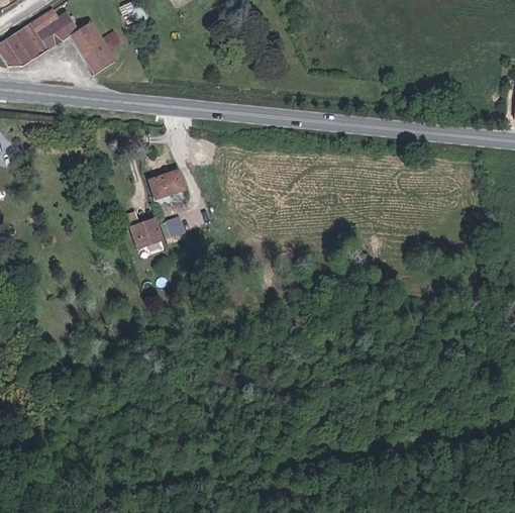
[(135,14),(126,0),(122,0),(116,4),(124,17),(126,20),(135,14)]
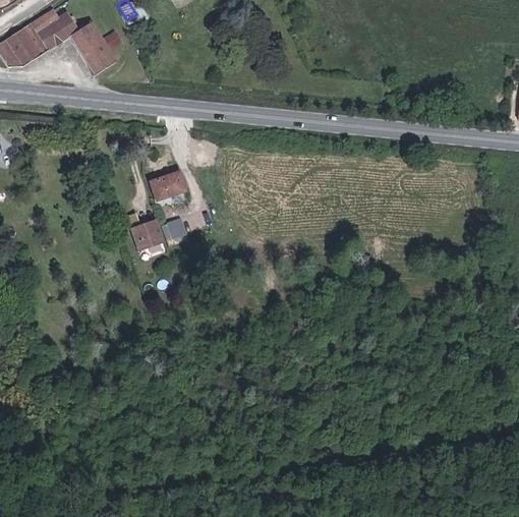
[(127,0),(136,14),(142,10),(141,6),(136,0),(127,0)]
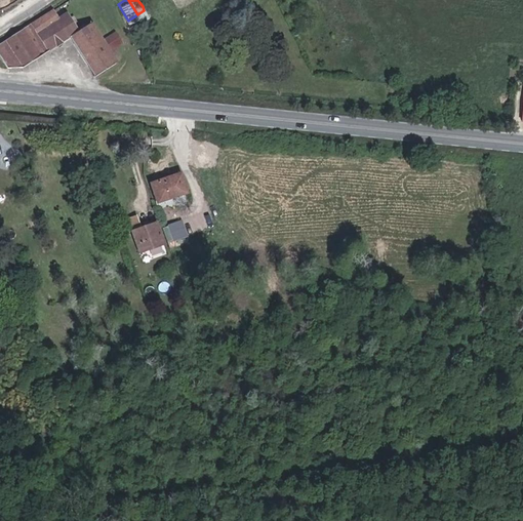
[(73,35),(80,31),(79,27),(68,11),(59,15),(57,13),(54,8),(35,19),(0,42),(0,49),(9,63),(27,64),(73,35)]
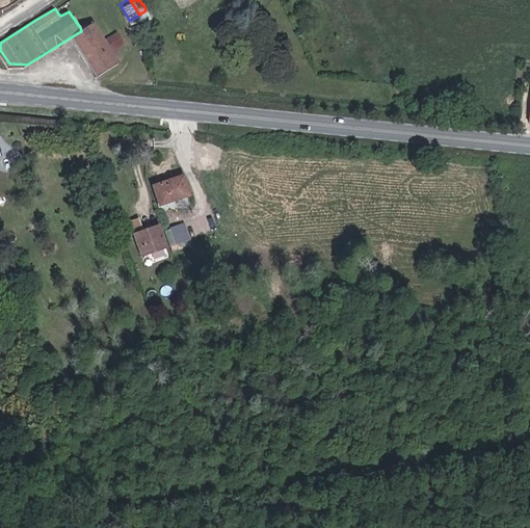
[(121,60),(117,55),(104,35),(95,22),(81,31),(74,35),(99,73),(121,60)]
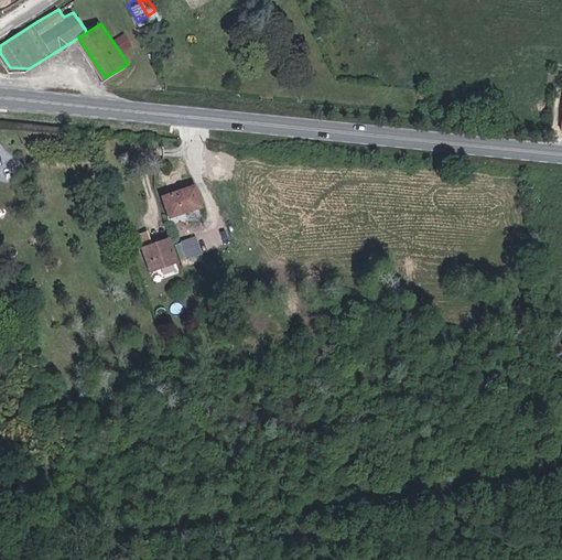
[(122,30),(133,53),(139,49),(126,28),(122,30)]
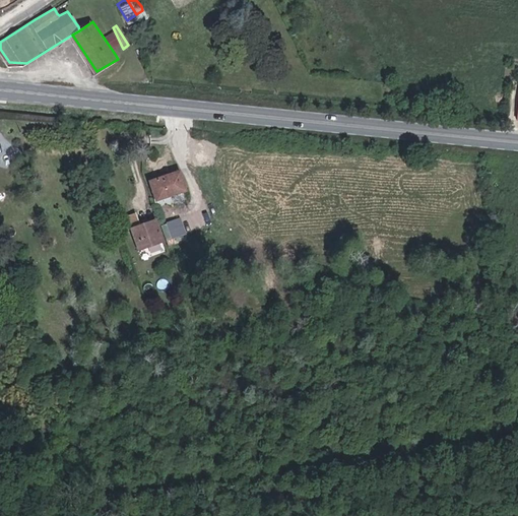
[(102,35),(115,54),(123,49),(113,27),(102,35)]
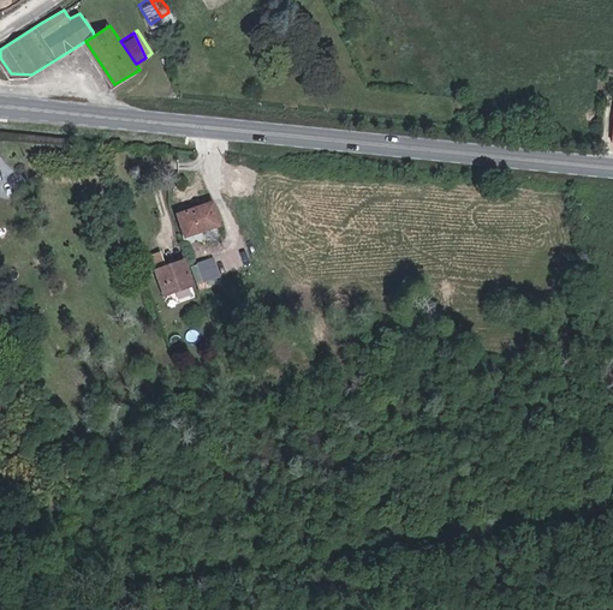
[(179,213),(188,234),(218,223),(209,201),(179,213)]
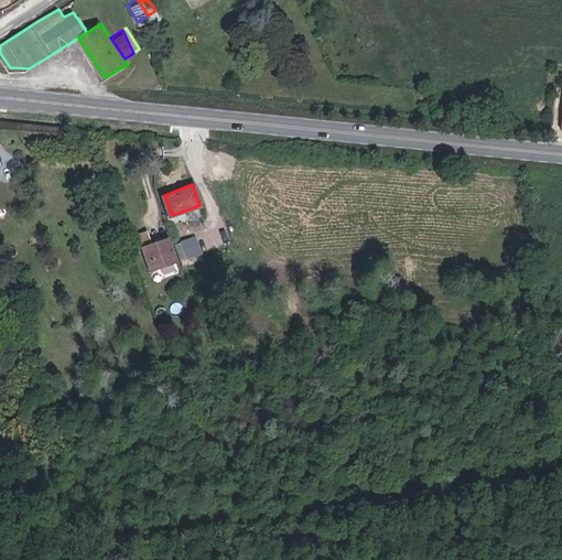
[(138,234),(151,269),(176,259),(169,237),(153,244),(148,230),(138,234)]
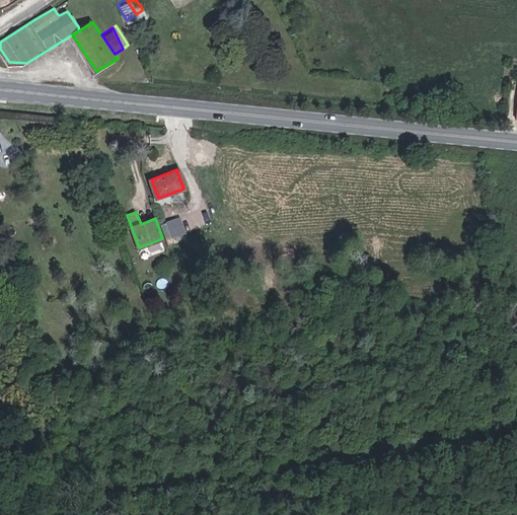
[(178,214),(166,219),(171,233),(185,229),(178,214)]
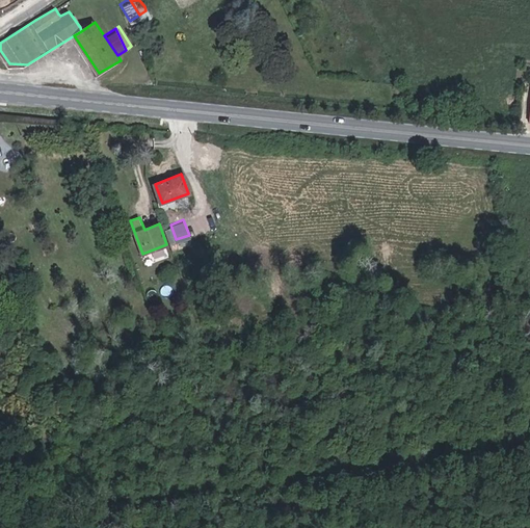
[(135,267),(139,278),(150,274),(147,264),(135,267)]
